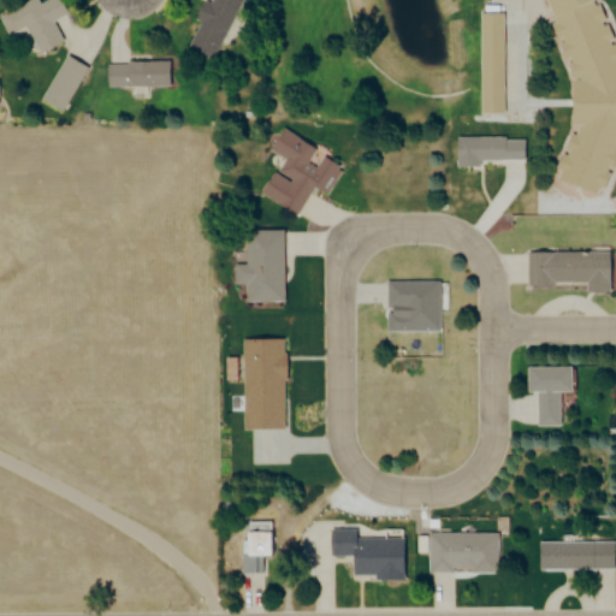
[(57,7),(53,0),(46,0),(18,15),(37,54),(64,41),(48,12),(57,7)]
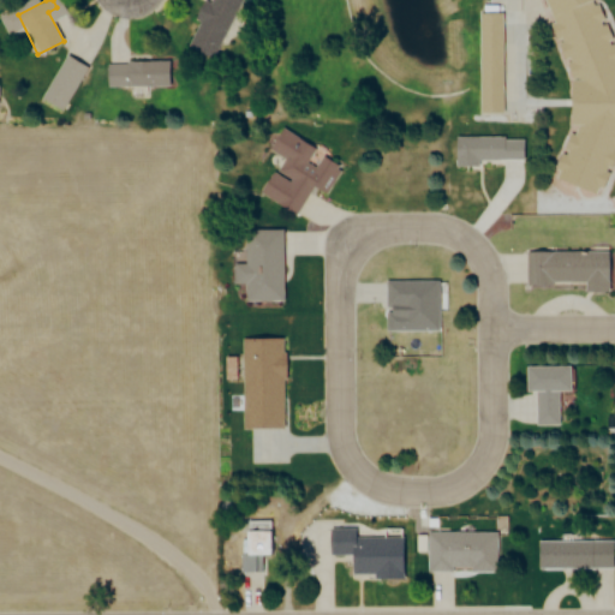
[(184,47),(213,59),(237,0),(207,0),(207,1),(203,0),(184,47)]
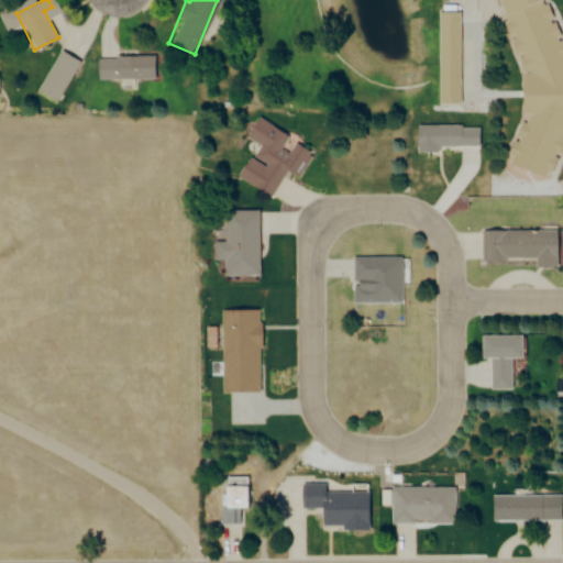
[(504,0),(506,165),(549,179),(562,138),(562,73),(550,74),(549,0),(504,0)]
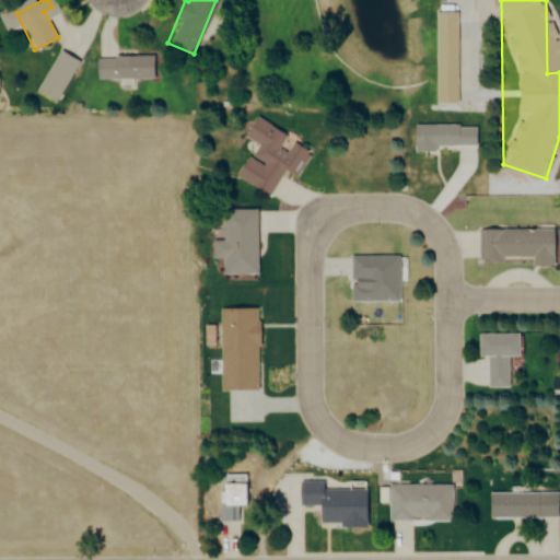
[(455,11),(434,11),(434,103),(455,103),(455,11)]
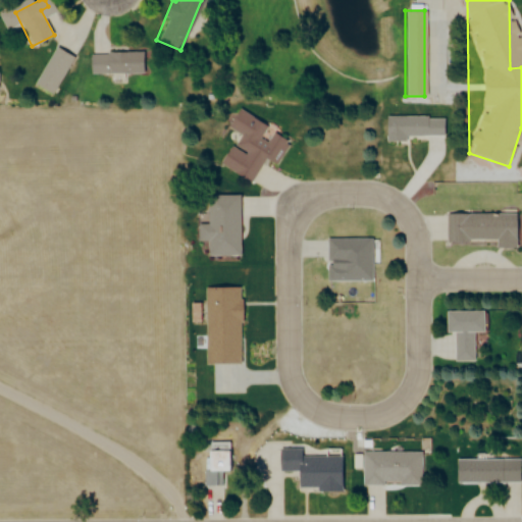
[(90,53),(90,73),(143,73),(143,53),(90,53)]
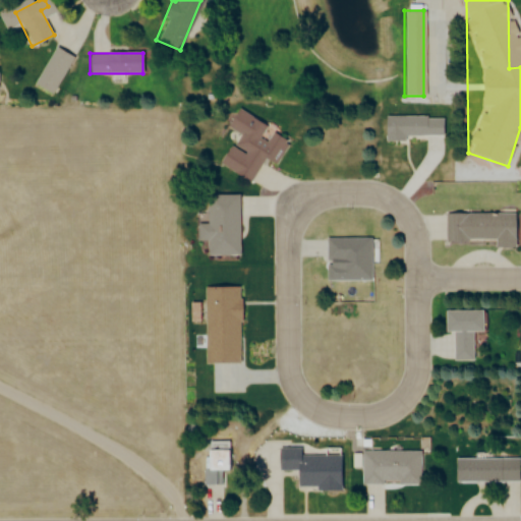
[(220,165),(250,183),(265,159),(277,166),(291,141),(237,109),(226,128),(237,134),(220,165)]
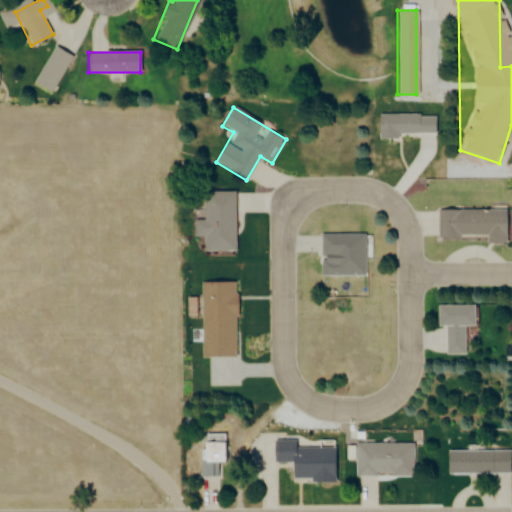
[(399,140),(399,134),(435,134),(435,115),(377,115),(377,140),(399,140)]
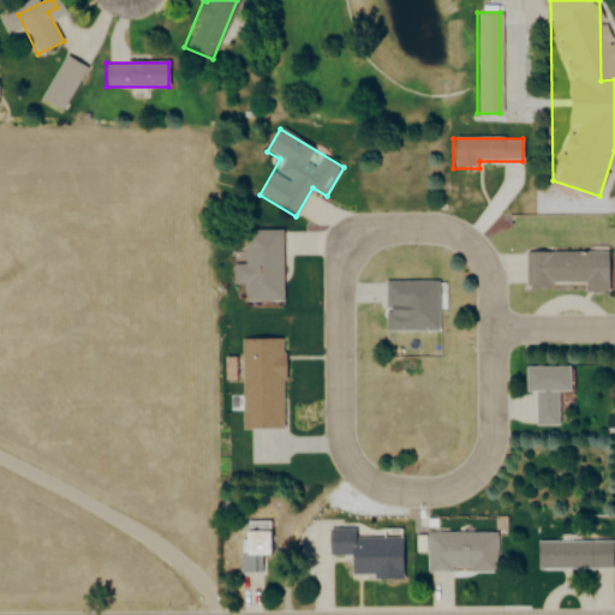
[(282,231),(245,231),(245,264),(232,264),(232,285),(245,285),(245,303),(282,303),(282,231)]
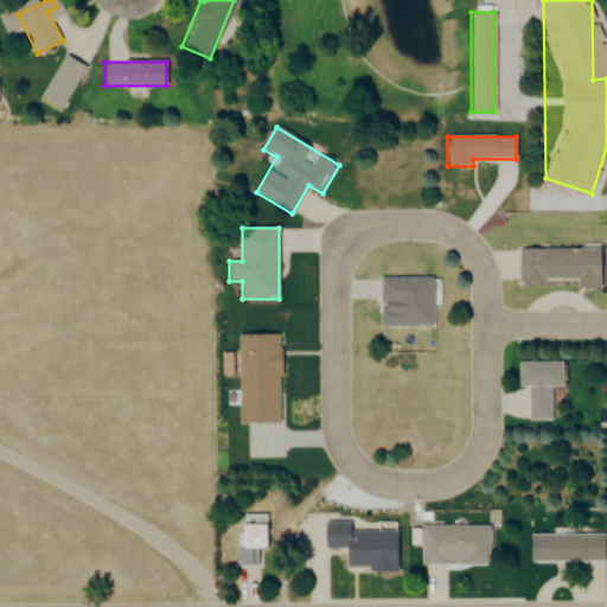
[(599,289),(599,249),(519,249),(519,283),(577,283),(577,289),(599,289)]
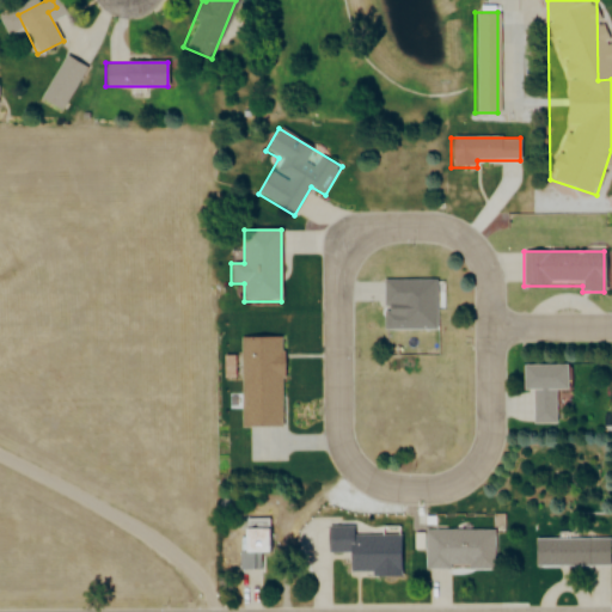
[(383,280),(383,330),(436,330),(436,280),(383,280)]
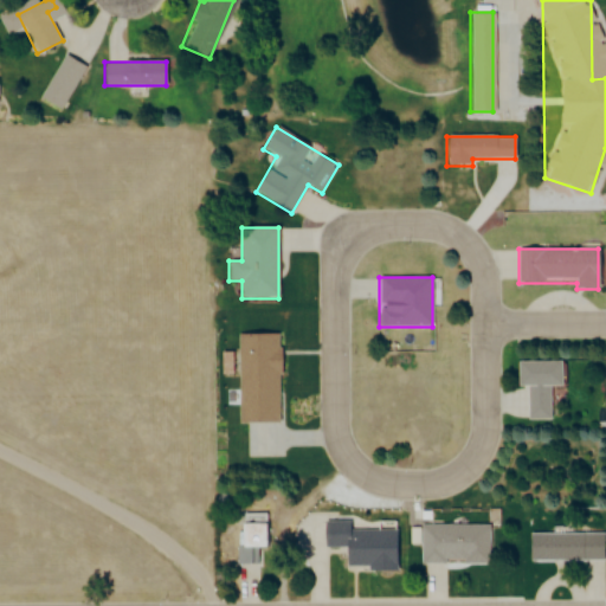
[(239,419),(239,334),(278,334),(278,419),(239,419)]
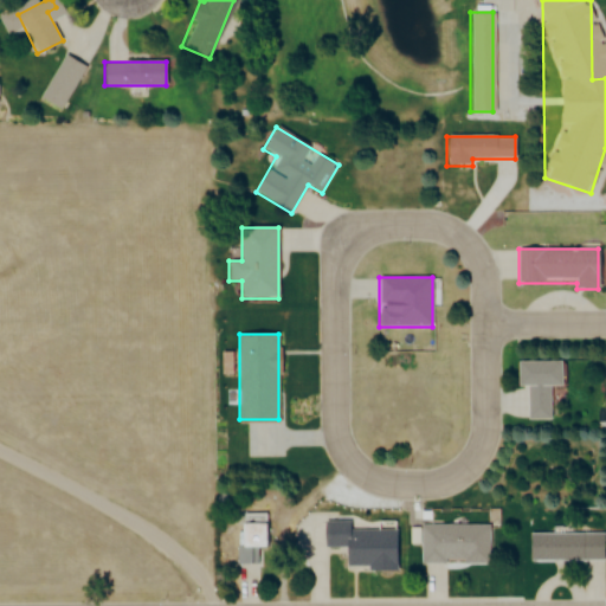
[(528,387),(528,420),(550,420),(550,387),(561,387),(561,362),(517,362),(517,387),(528,387)]
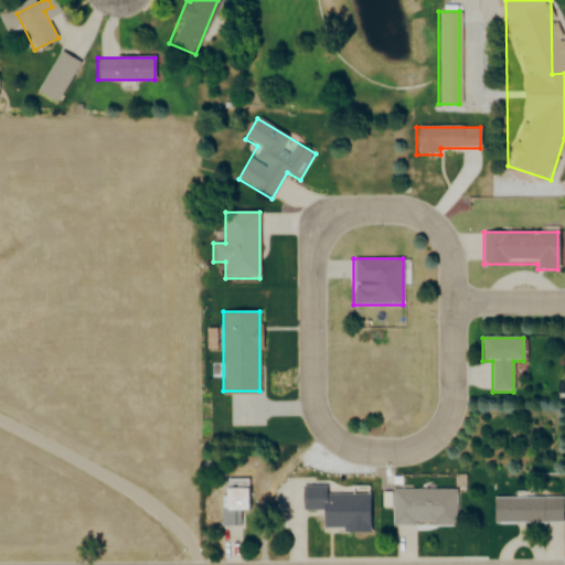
[(241,511),(251,511),(251,480),(222,479),(221,524),(241,524),(241,511)]
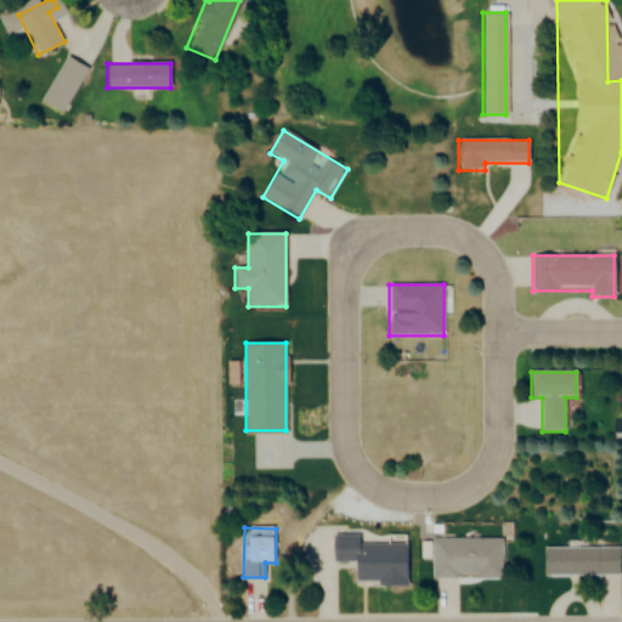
[(360,543),(360,535),(332,535),(332,563),(354,563),(354,583),(405,583),(405,543),(360,543)]
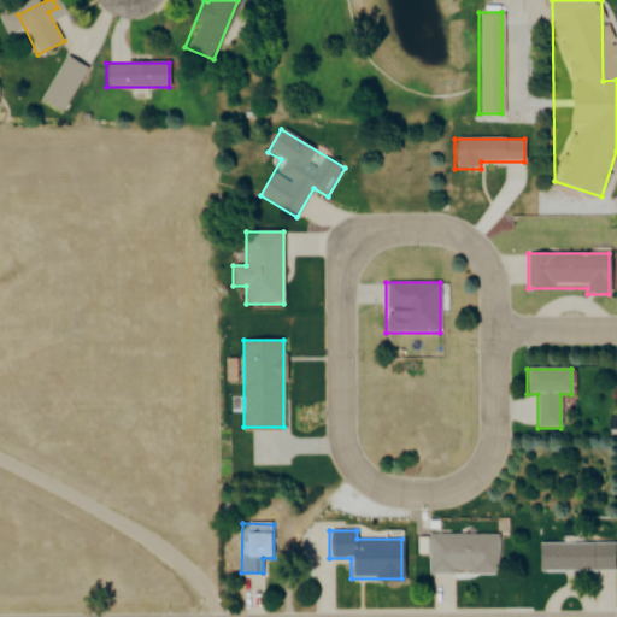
[(429,534),(499,534),(499,574),(429,574),(429,534)]
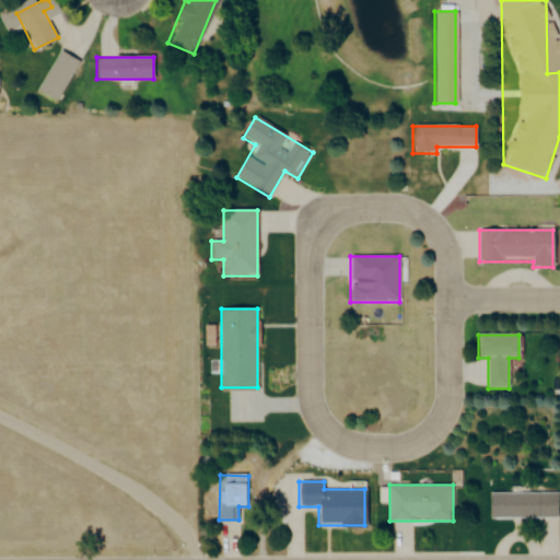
[(545,492),(545,517),(491,517),(491,492),(545,492)]
